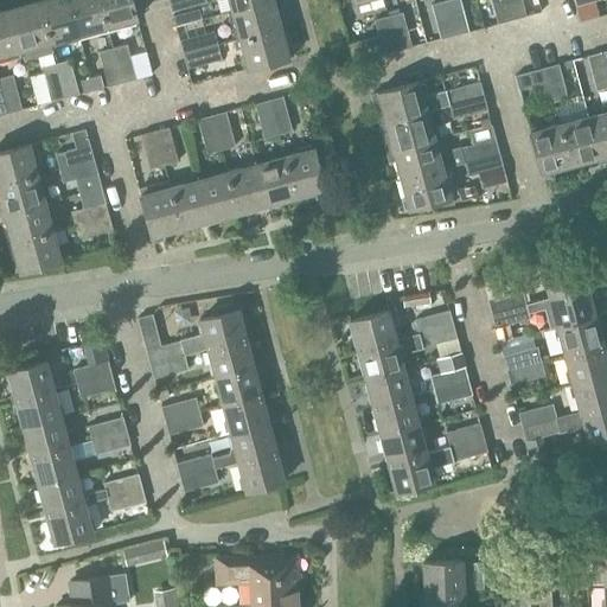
[(19,0),(8,4),(21,49),(24,61),(52,53),(51,48),(49,42),(38,0),(36,0),(20,5),(19,0)]
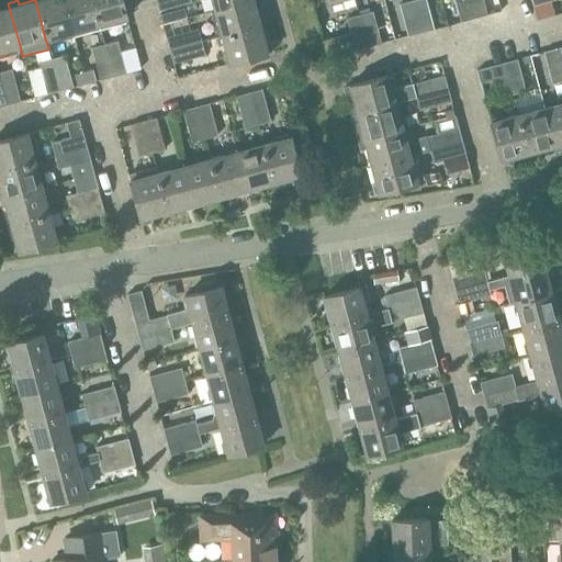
[(35,0),(45,38),(47,44),(62,41),(59,34),(70,32),(62,0),(35,0)]
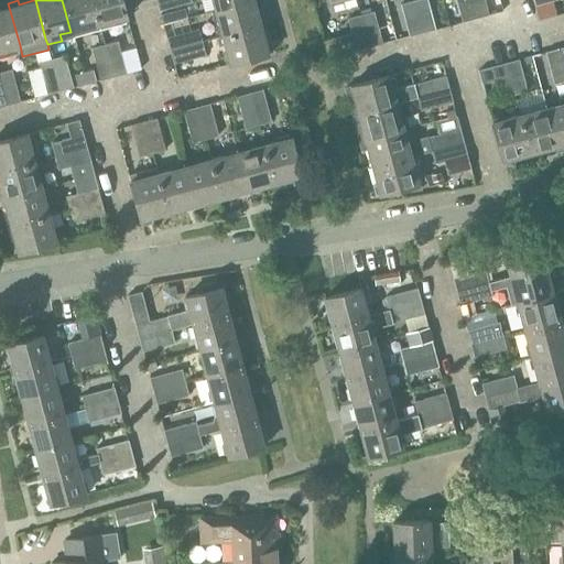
[(62,0),(71,32),(99,23),(93,0),(62,0)]
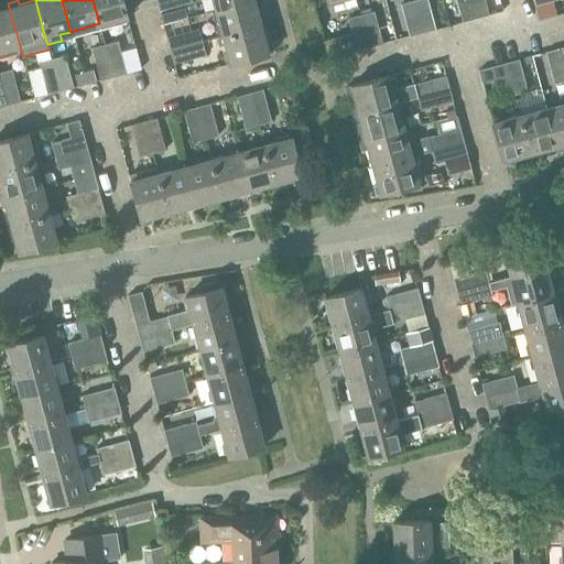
[(93,0),(99,23),(126,17),(121,0),(93,0)]
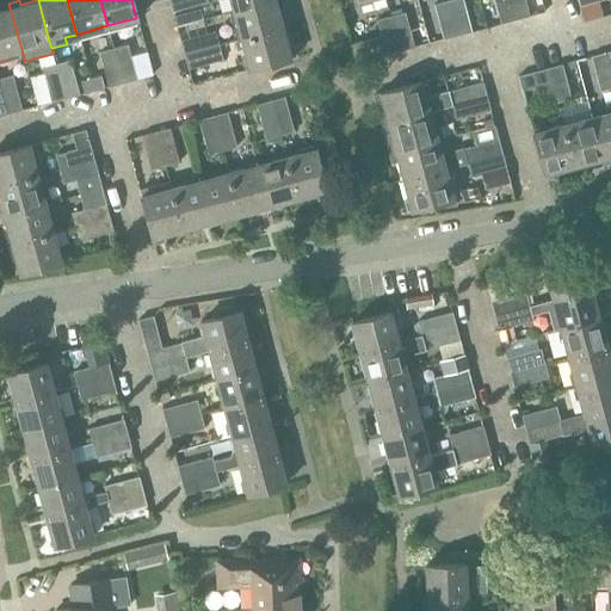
[(205,0),(168,0),(171,11),(207,1),(205,0)]
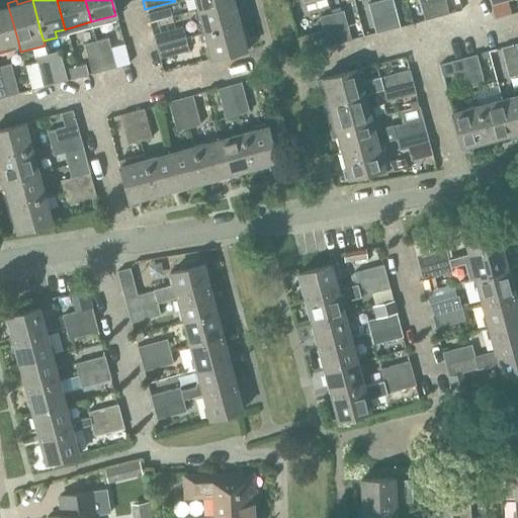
[(228,0),(196,8),(203,33),(239,24),(235,9),(241,7),(238,0),(228,0)]
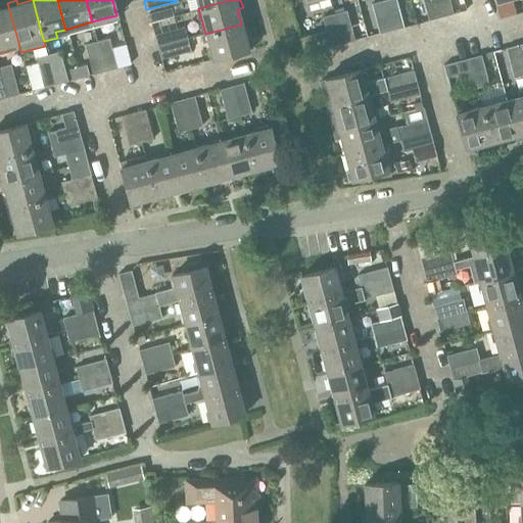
[(379,33),(390,30),(382,0),(381,0),(371,3),(379,33)]
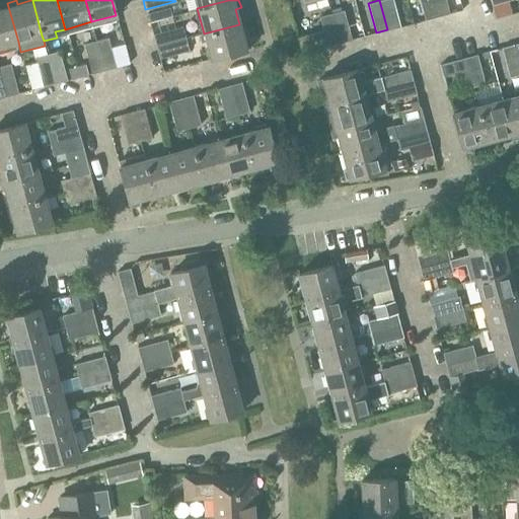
[(379,0),(387,29),(400,26),(392,0),(379,0)]
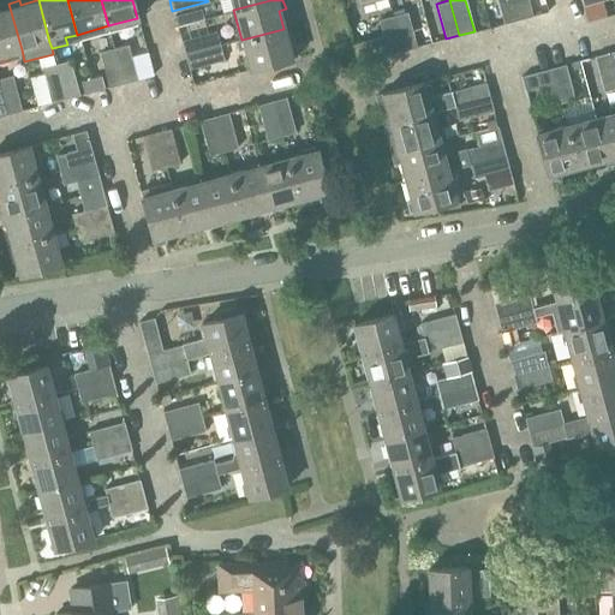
[(496,0),(503,23),(517,19),(511,0),(496,0)]
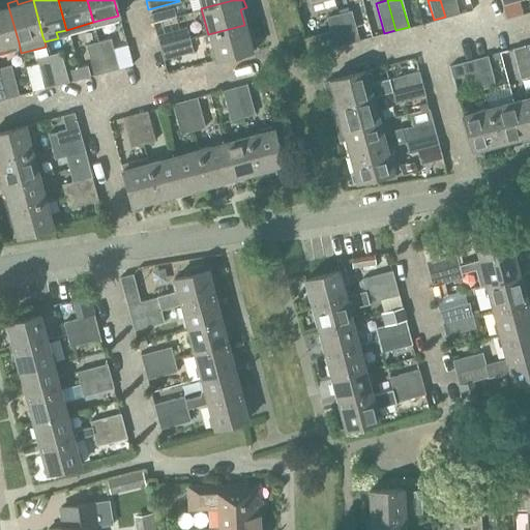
[(440,0),(445,17),(459,12),(454,0),(440,0)]
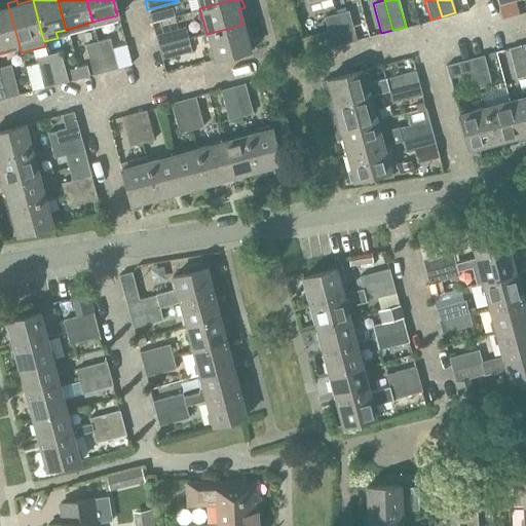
[(0,52),(8,50),(6,45),(19,42),(7,3),(0,4),(0,52)]
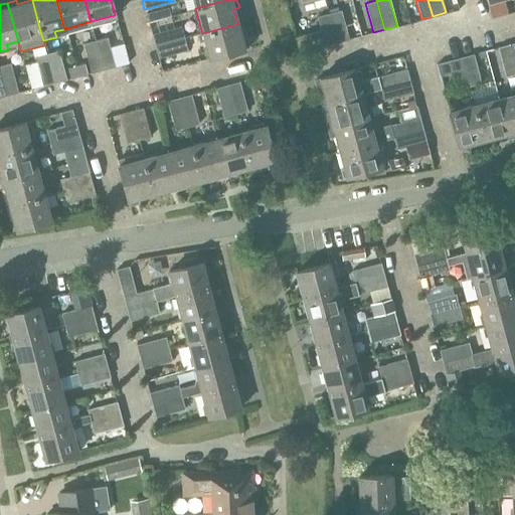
[(328,13),(336,42),(348,38),(340,9),(328,13)]
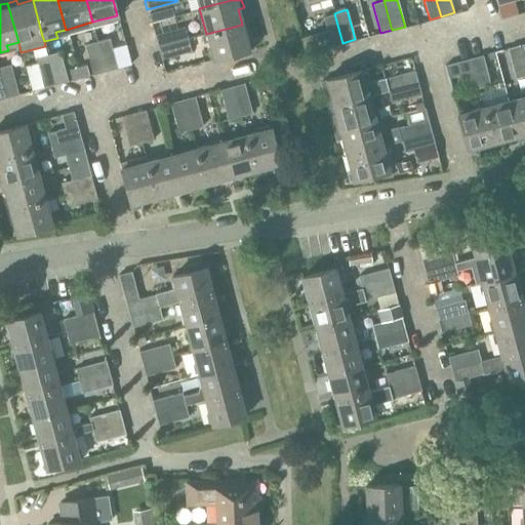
[(330,46),(342,43),(334,13),(323,16),(330,46)]
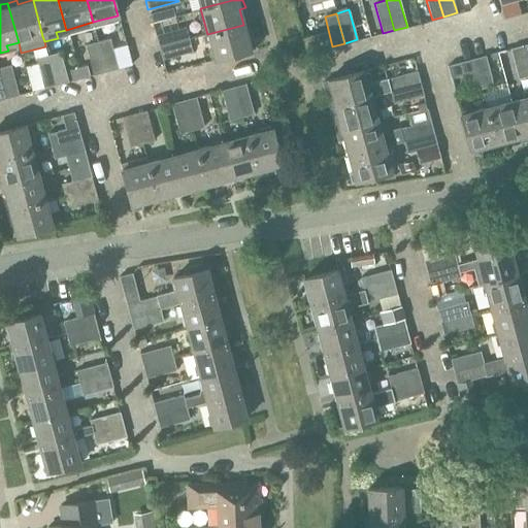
[(243,25),(207,34),(204,34),(206,44),(210,43),(215,59),(251,50),(250,48),(254,48),(252,39),(248,40),(243,25)]
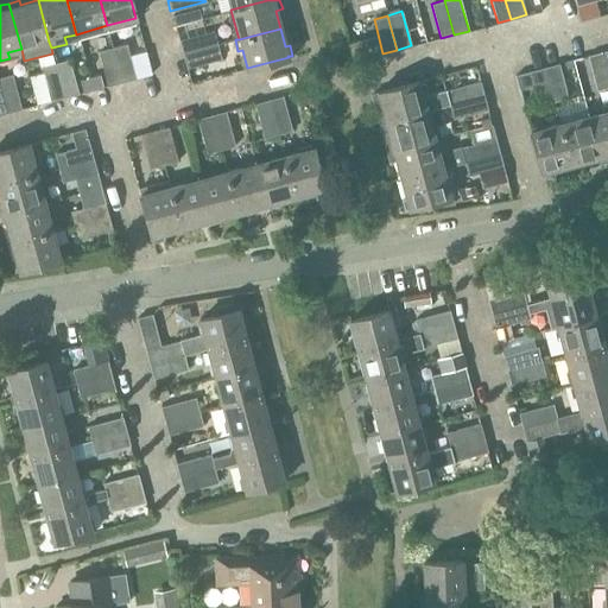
[(183,54),(217,44),(214,30),(179,39),(183,54)]
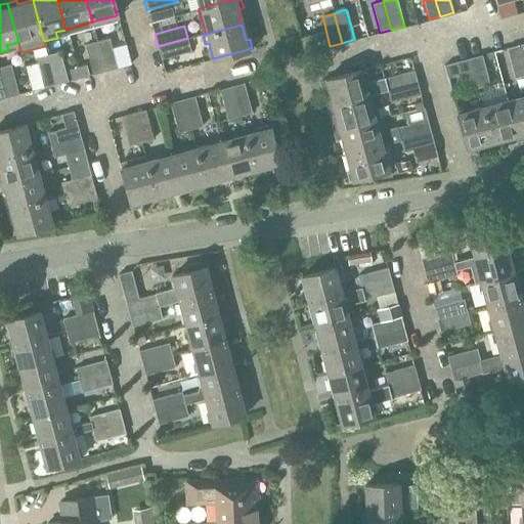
[(314,49),(310,34),(299,37),(304,52),(314,49)]
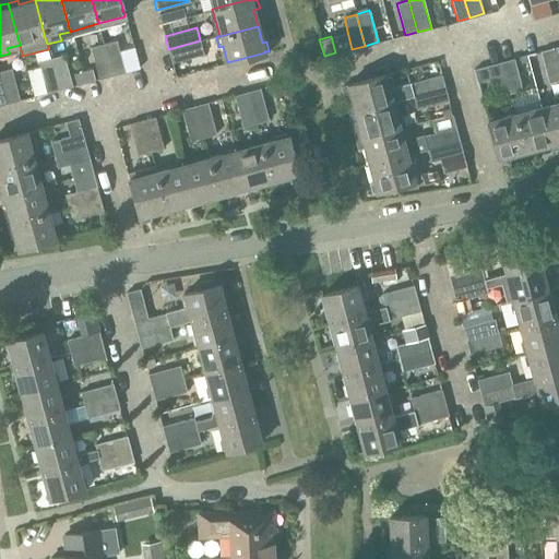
[(104,43),(111,75),(125,72),(116,39),(104,43)]
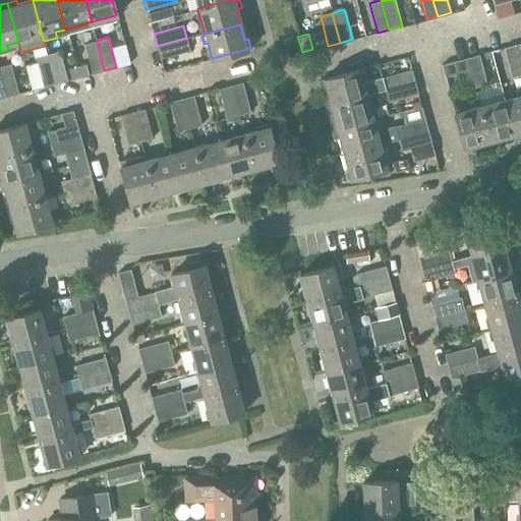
[(186,38),(157,46),(160,58),(189,50),(186,38)]
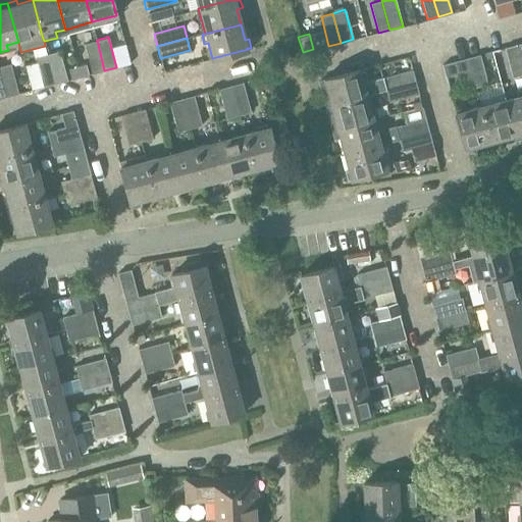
[(92,73),(104,70),(97,40),(84,44),(92,73)]
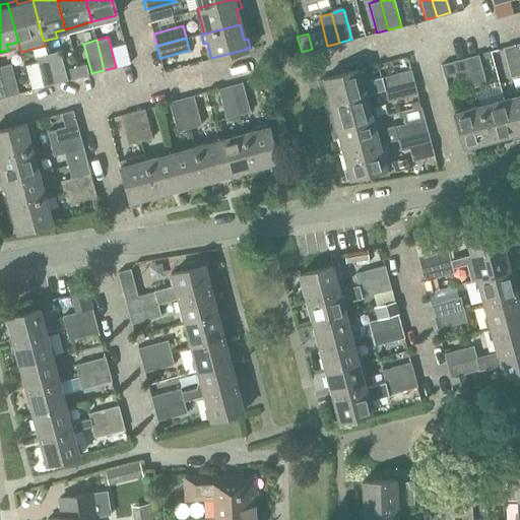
[(511,76),(519,74),(519,54),(517,44),(502,47),(511,76)]
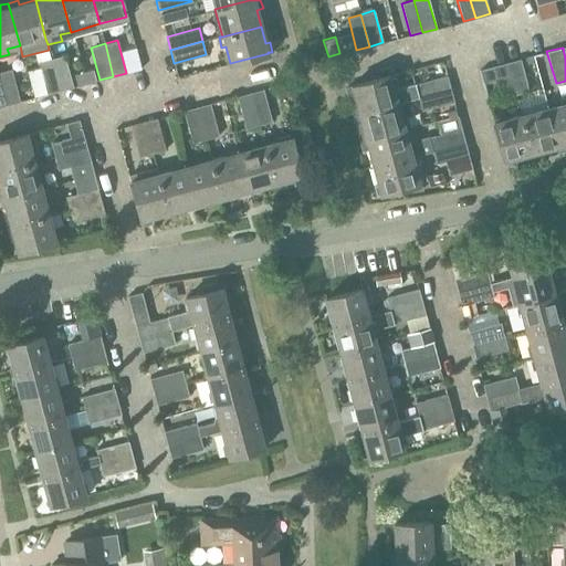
[(51,59),(60,91),(73,87),(64,55),(51,59)]
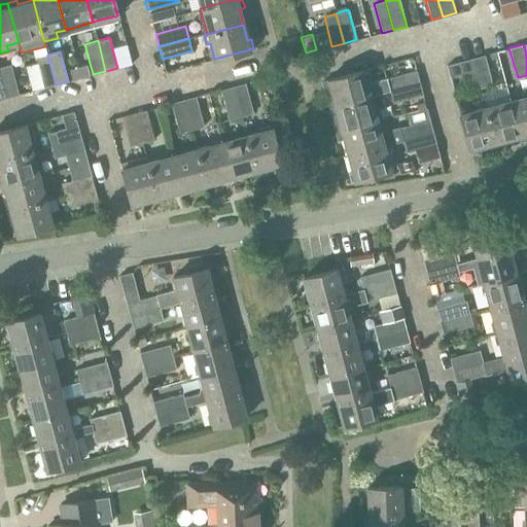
[(43,88),(56,84),(47,55),(35,58),(43,88)]
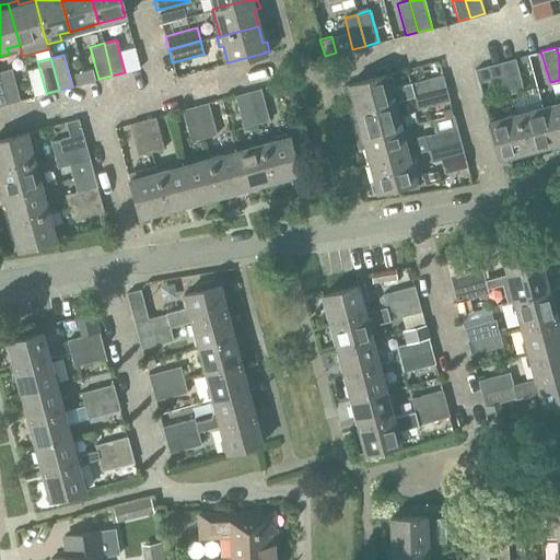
[(502,61),(511,93),(523,90),(514,58),(502,61)]
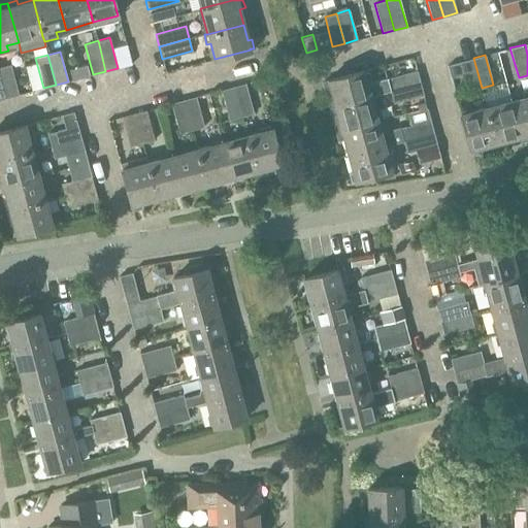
[(469,92),(482,88),(473,58),(460,62),(469,92)]
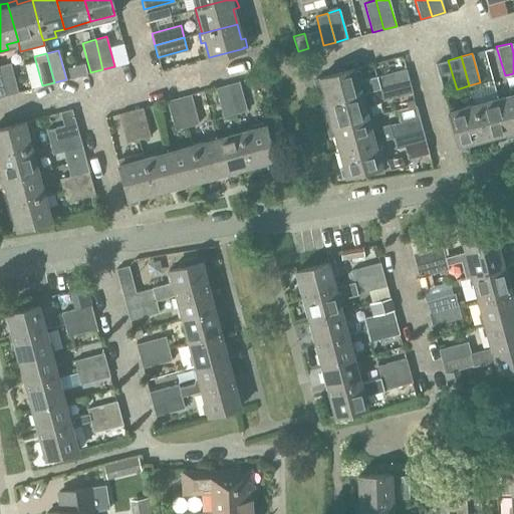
[(0,65),(0,74),(6,95),(18,92),(10,63),(0,65)]
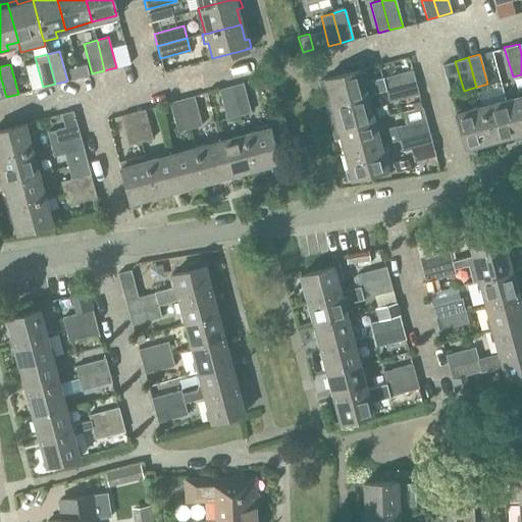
[(87,65),(68,70),(71,79),(90,74),(87,65)]
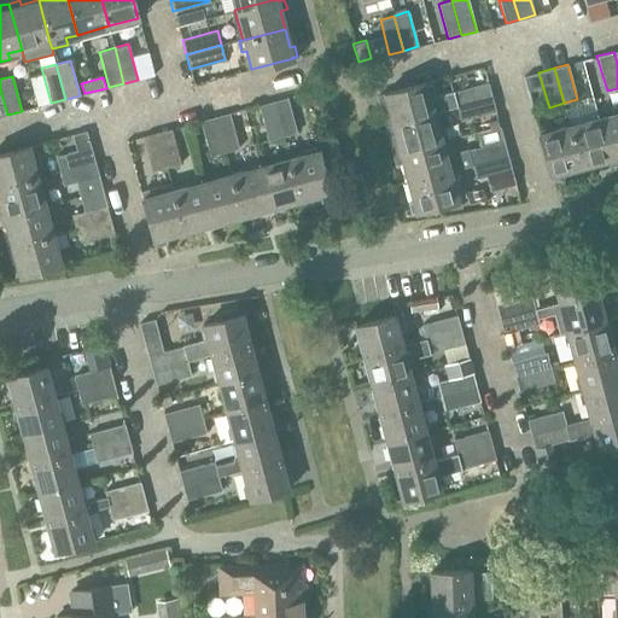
[(453,91),(452,91),(456,106),(491,95),(488,82),(488,81),(453,91)]
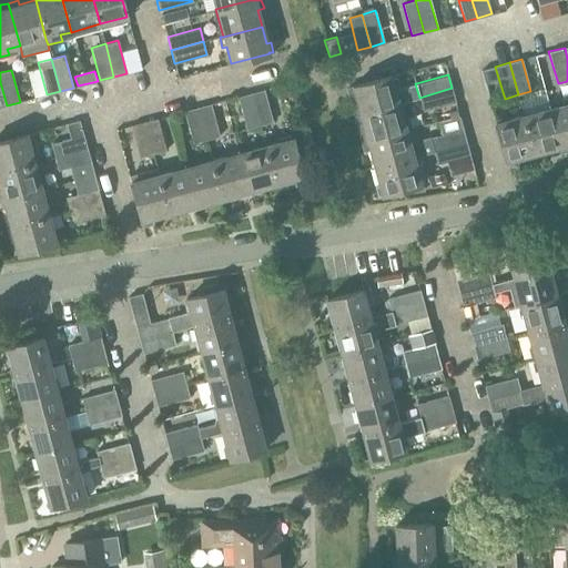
[(353,85),(347,87),(354,112),(359,111),(397,101),(398,103),(419,98),(415,83),(399,88),(396,75),(391,77),(391,75),(353,85)]
